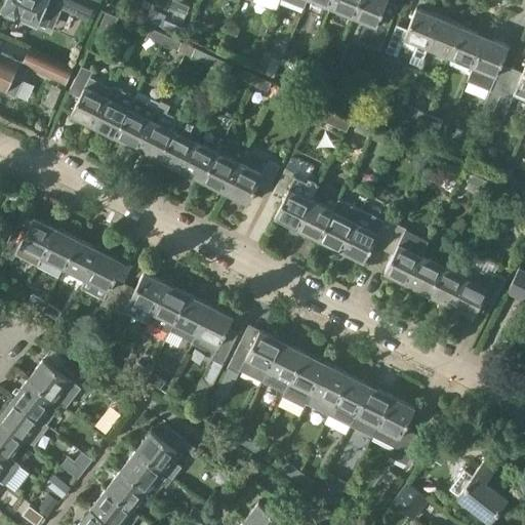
[(5,0),(2,7),(46,28),(57,1),(90,16),(95,4),(86,0),(5,0)]
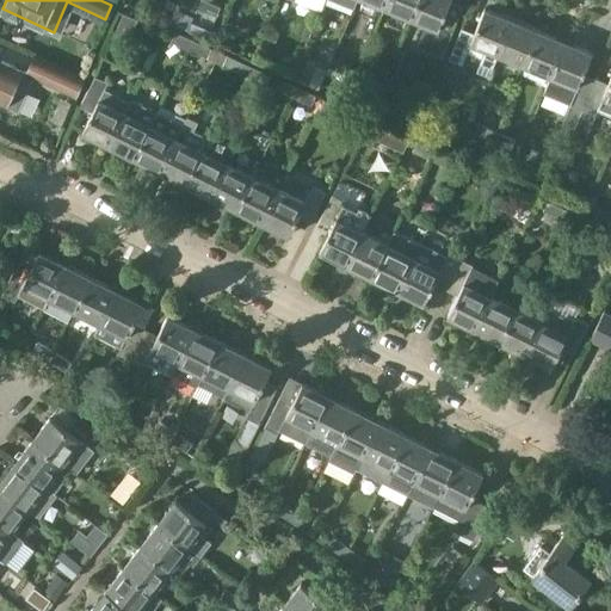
[(195,18),(198,8),(202,0),(180,0),(177,10),(195,18)]
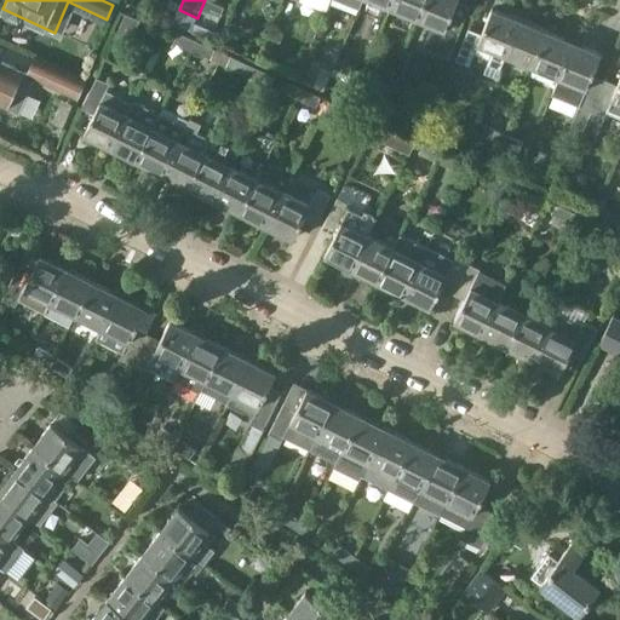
[(224,7),(207,0),(205,0),(201,9),(219,17),(224,7)]
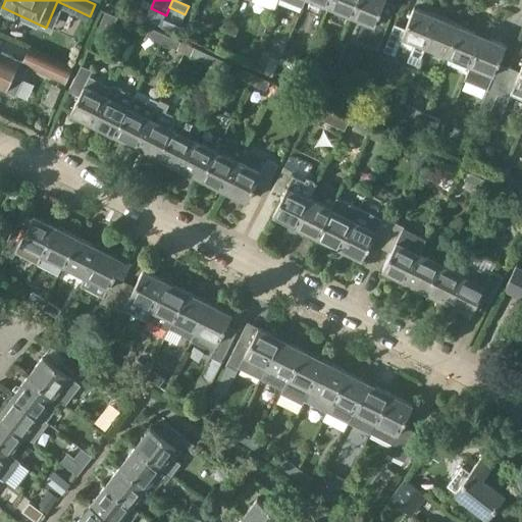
[(332,0),(330,6),(352,15),(358,0),(332,0)]
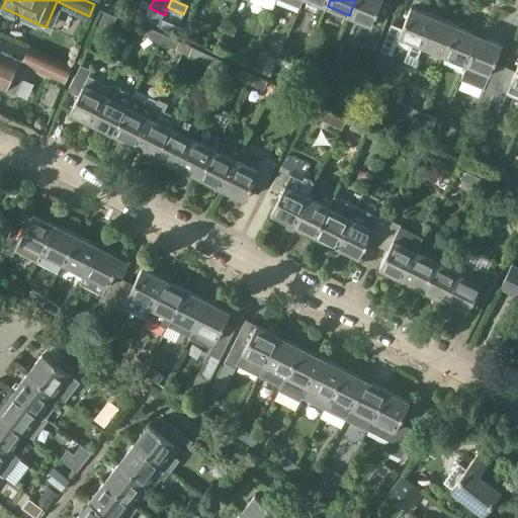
[(355,0),(349,15),(361,20),(353,39),(374,49),(384,22),(374,18),(381,0),(355,0)]
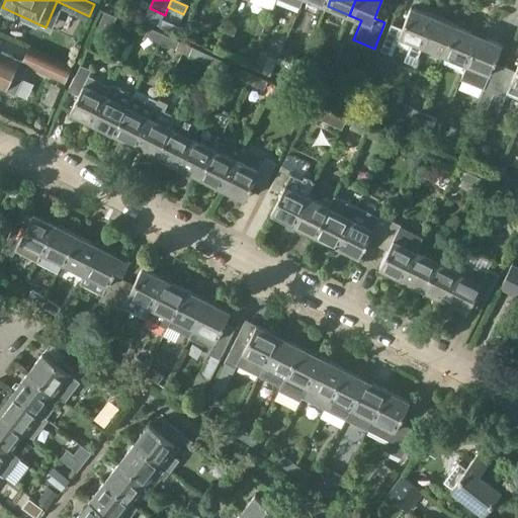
[(423,47),(434,17),(412,7),(403,30),(391,25),(380,51),(392,56),(400,36),(411,41),(406,54),(418,59),(423,47)]
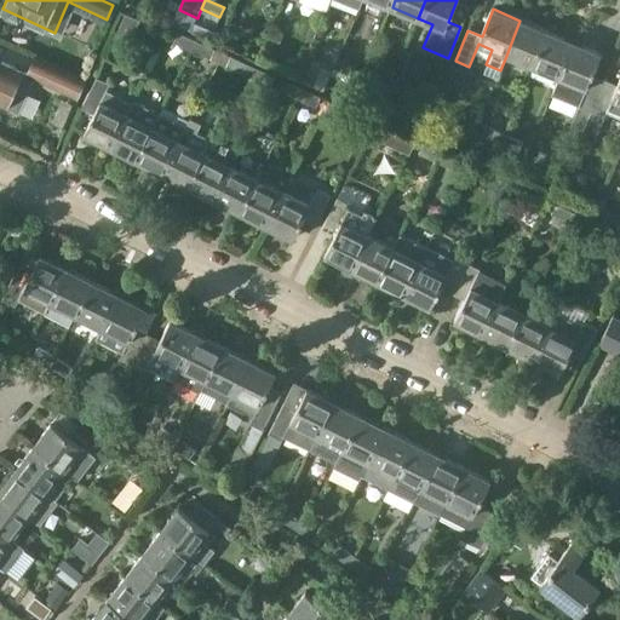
[(126,13),(116,36),(130,42),(139,19),(126,13)]
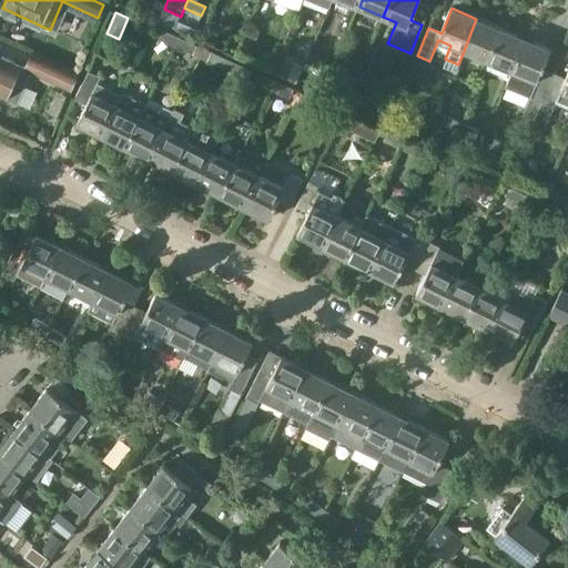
[(488,61),(501,29),(476,19),(464,51),(488,61)]
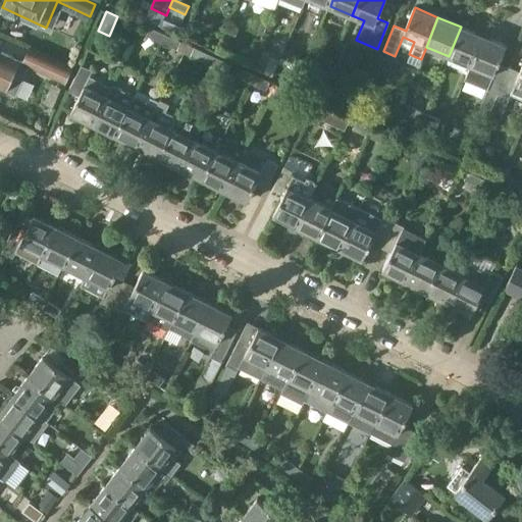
[(225,32),(235,36),(238,28),(229,23),(225,32)]
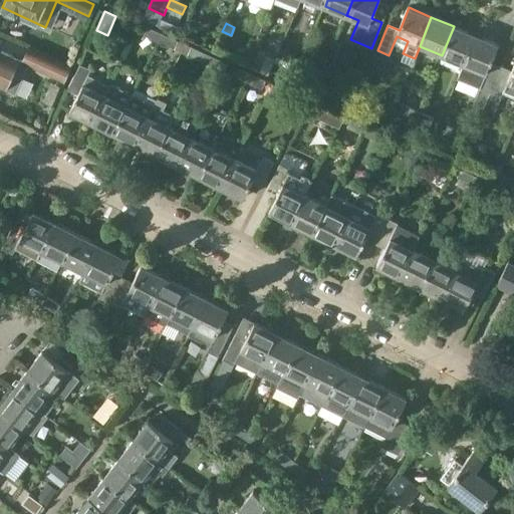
[(160,42),(164,33),(149,26),(145,34),(160,42)]
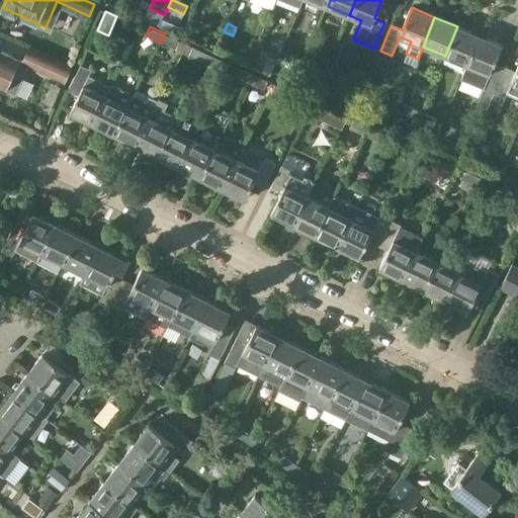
[(467,65),(480,35),(457,26),(445,56),(467,65)]
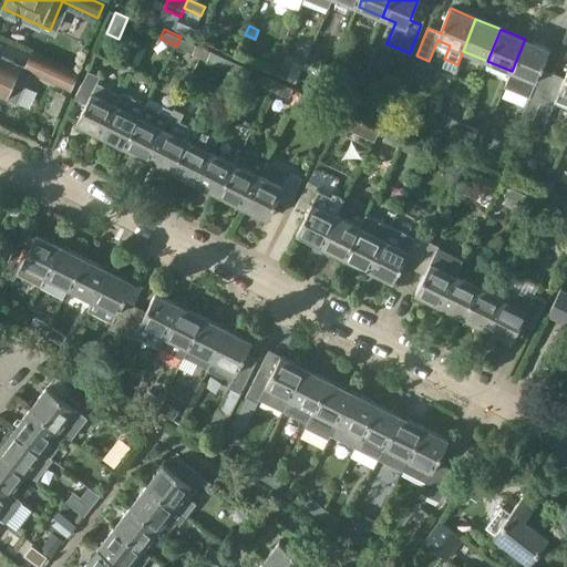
[(204,48),(181,37),(176,47),(199,57),(204,48)]
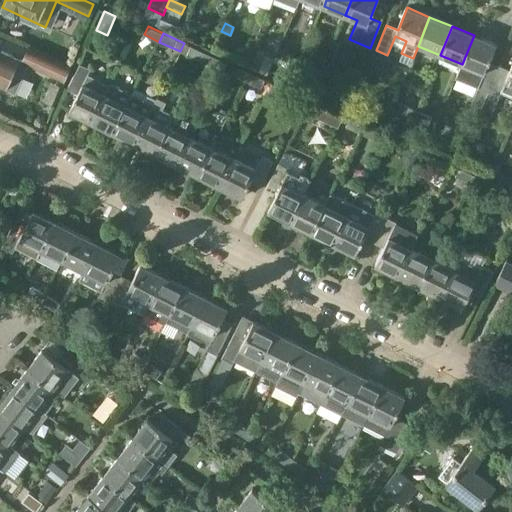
[(482,107),(488,93),(499,67),(489,63),(496,44),(474,35),(462,64),(456,79),(478,88),(469,110),(479,114),(482,107)]
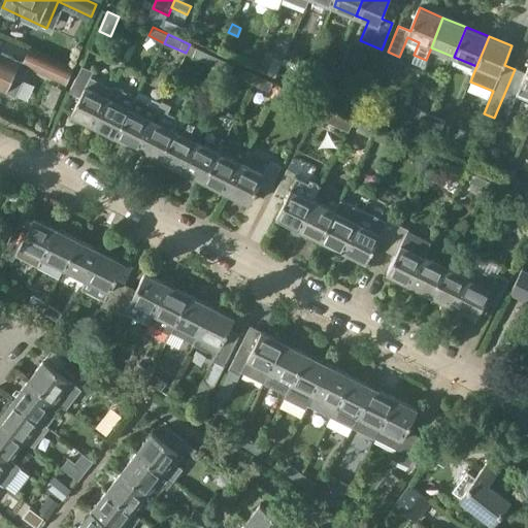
[(211,55),(190,44),(186,53),(207,63),(211,55)]
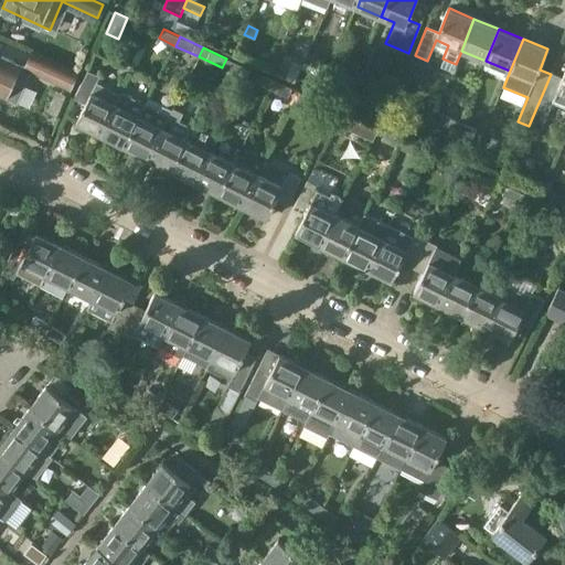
[(0,95),(16,103),(30,71),(68,88),(76,71),(30,51),(23,66),(0,55),(0,95)]
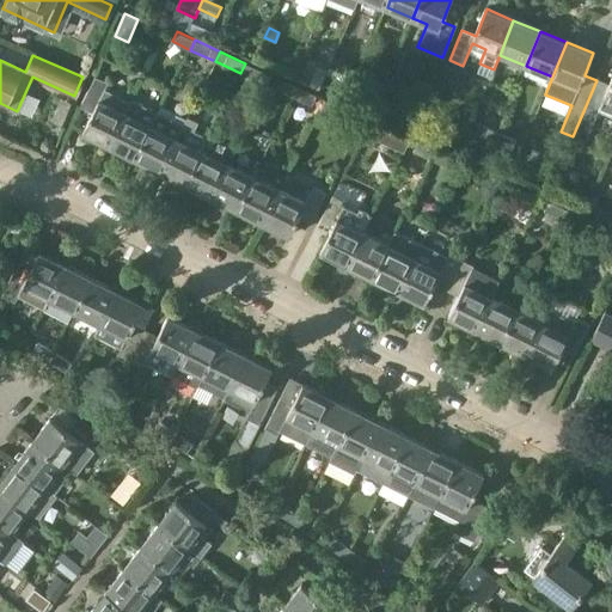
[(265,72),(245,63),(240,73),(252,79),(261,83),(265,72)]
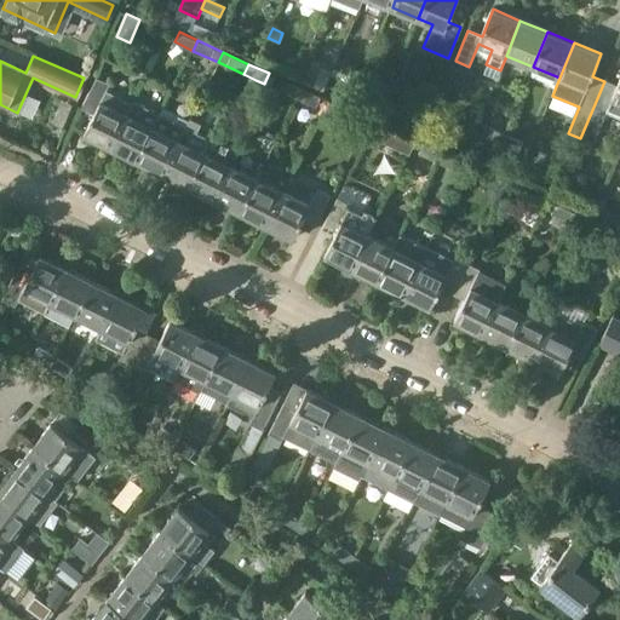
[(333,72),(332,70),(332,72),(329,78),(349,85),(354,73),(336,64),(333,72)]
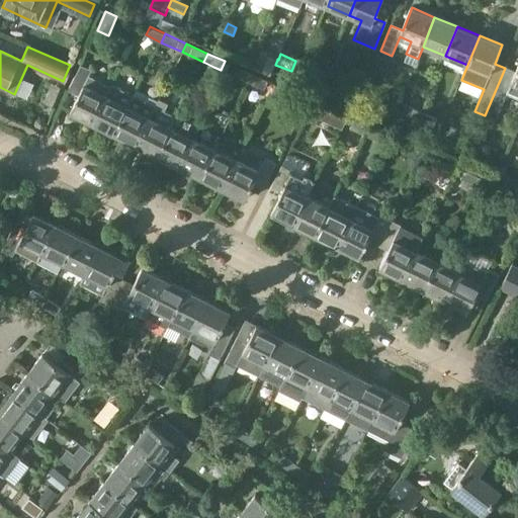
[(275,65),(277,60),(266,55),(259,69),(270,75),(275,65)]
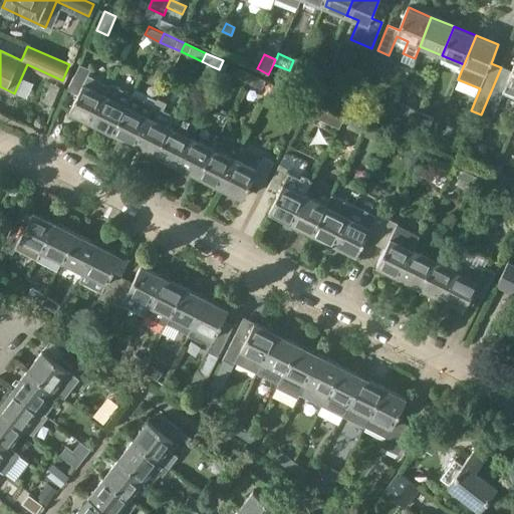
[(308,61),(305,70),(313,73),(317,65),(308,61)]
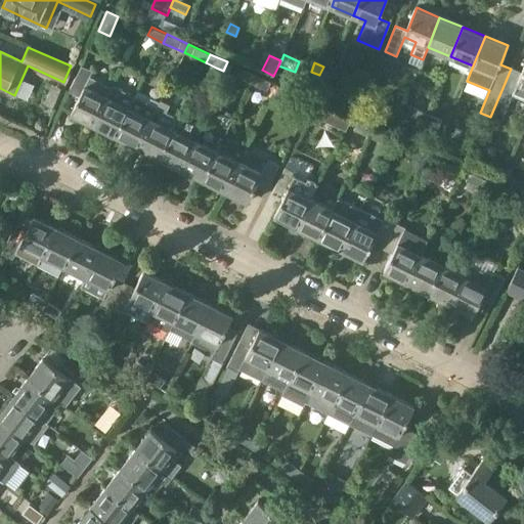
[(523,66),(521,73),(511,69),(499,95),(511,99),(513,95),(523,99),(523,66)]
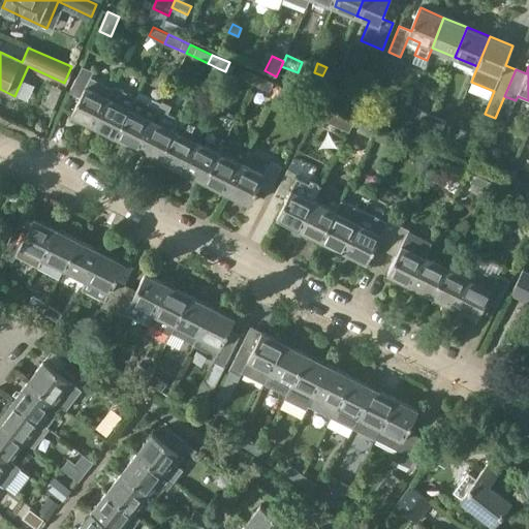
[(113,88),(91,76),(93,72),(82,67),(69,92),(80,97),(71,115),(93,126),(113,88)]
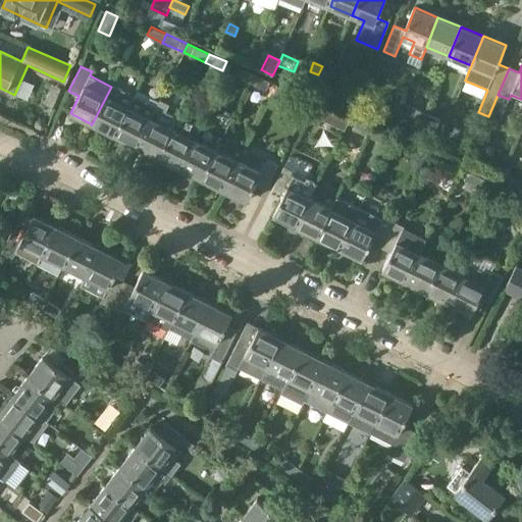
[(330,66),(329,69),(325,79),(337,83),(342,71),(330,66)]
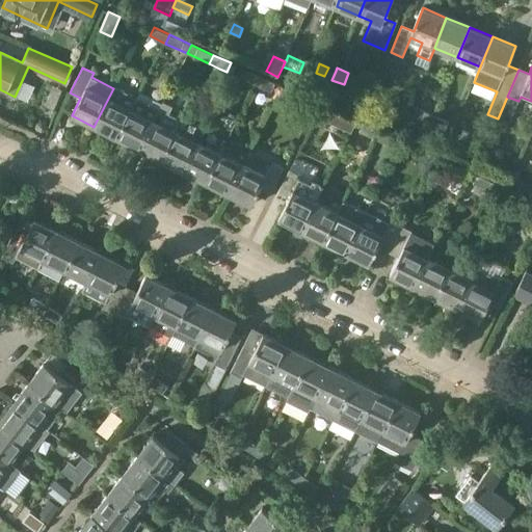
[(256,84),(259,76),(243,69),(240,78),(256,84)]
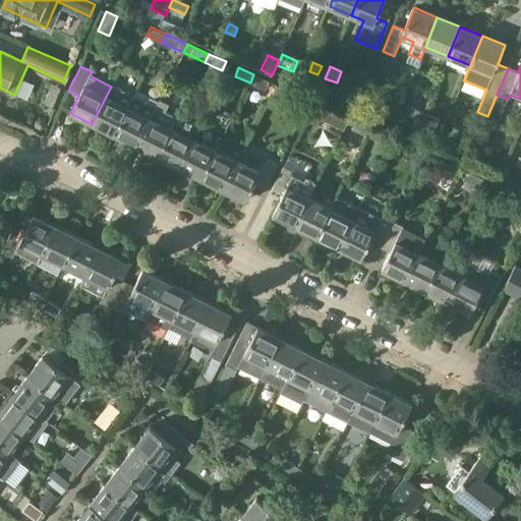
[(270,81),(253,74),(250,82),(266,90),(270,81)]
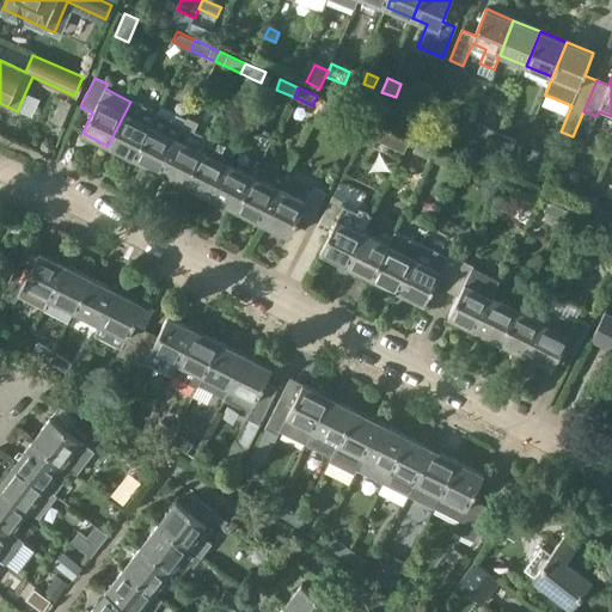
[(130,102),(108,146),(134,159),(151,127),(158,112),(145,105),(132,99),(130,102)]
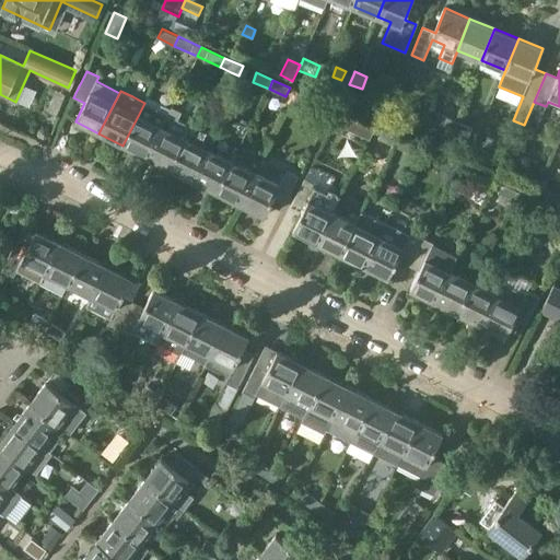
[(298,92),(291,105),(300,108),(306,96),(298,92)]
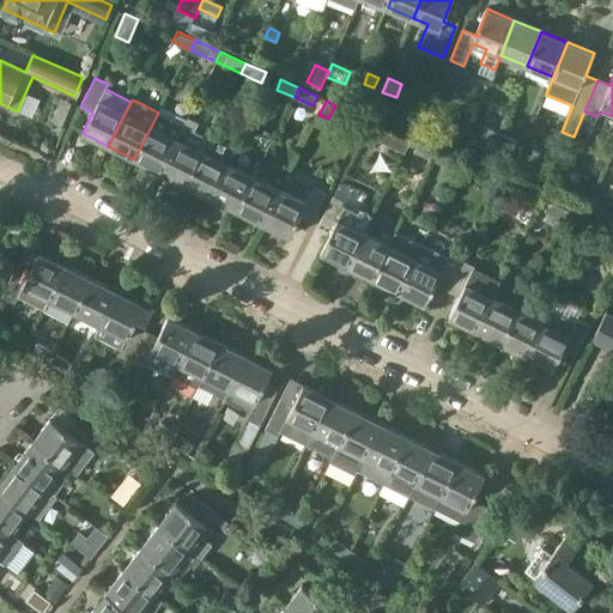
[(158,113),(151,127),(134,159),(161,173),(187,120),(162,107),(158,113)]
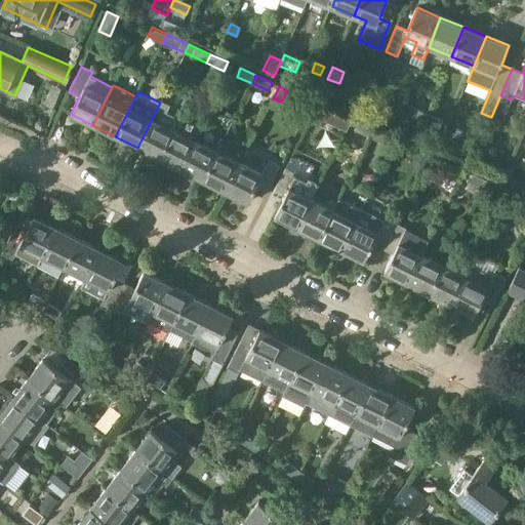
[(160,103),(137,148),(159,159),(183,111),(161,99),(160,103)]
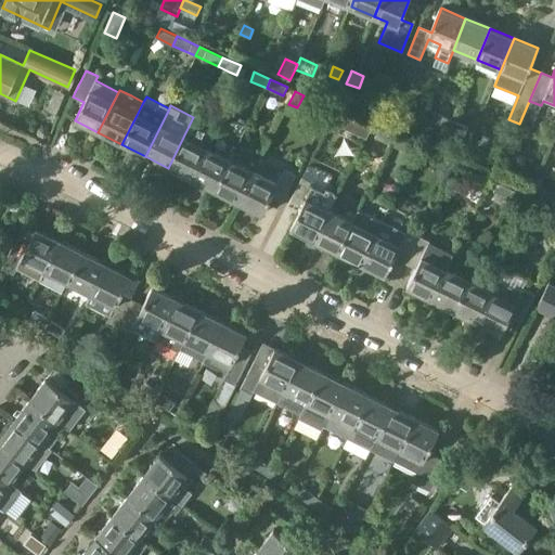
[(366,137),(371,126),(336,111),(332,120),(366,137)]
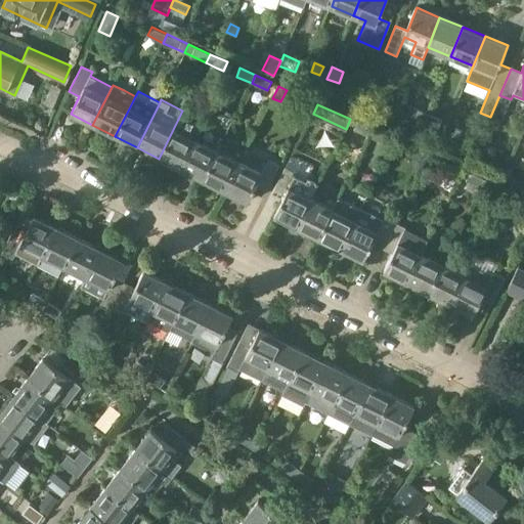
[(423,122),(427,114),(410,106),(407,115),(423,122)]
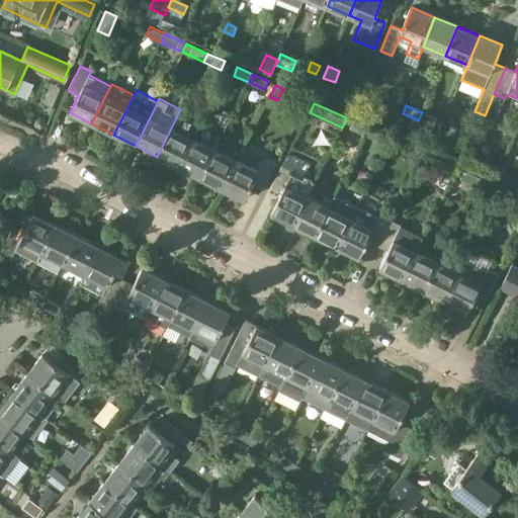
[(180,109),(157,157),(178,168),(191,141),(198,127),(177,117),(181,109),(180,109)]
